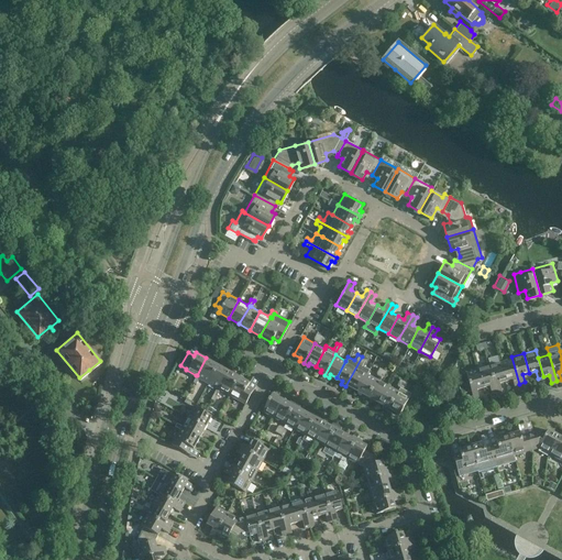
[(362,357),(345,386),(350,388),(351,386),(357,390),(366,372),(368,369),(367,369),(368,368),(361,363),(364,358),(362,357)]
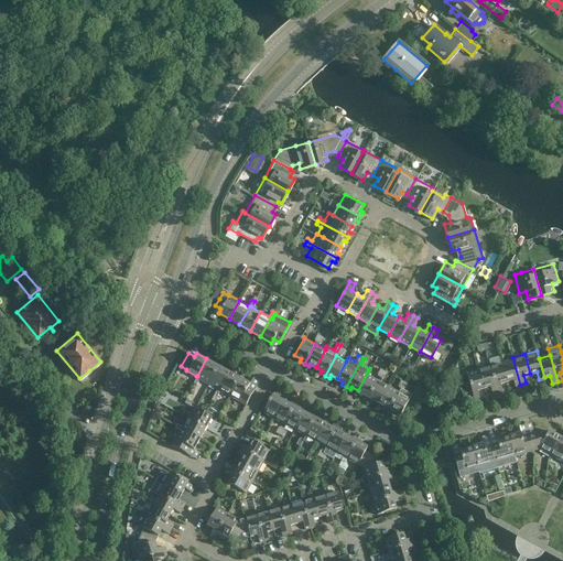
[(512,357),(501,360),(507,380),(513,378),(516,386),(520,385),(512,357)]
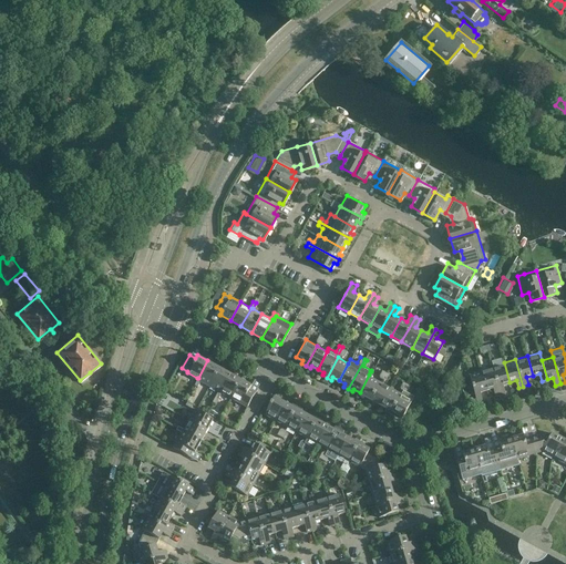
[(197,378),(194,383),(197,385),(199,380),(208,385),(218,366),(207,360),(198,378),(197,378)]
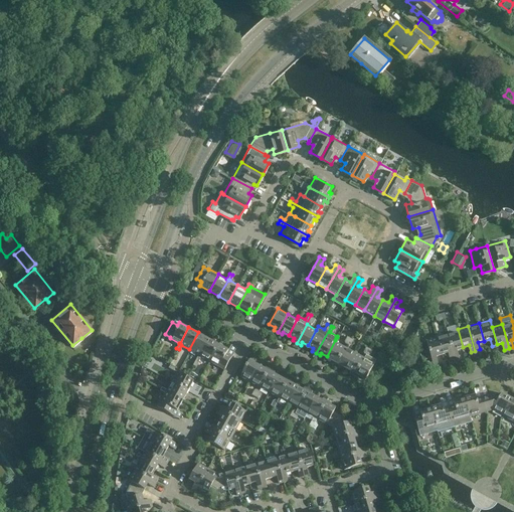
[(376,332),(370,329),(367,334),(373,337),(376,332)]
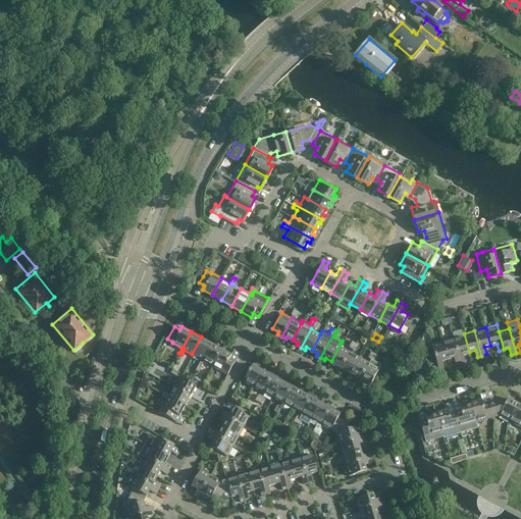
[(464,333),(453,336),(460,362),(465,360),(463,353),(469,352),(464,333)]
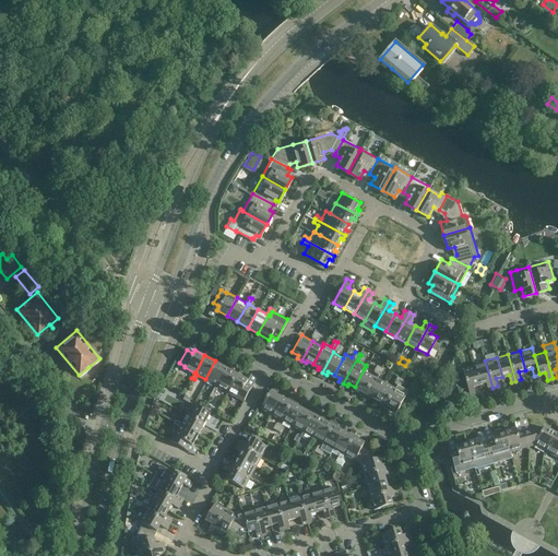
[(226,367),(215,361),(205,379),(214,383),(209,394),(212,397),(217,386),(215,385),(226,367)]
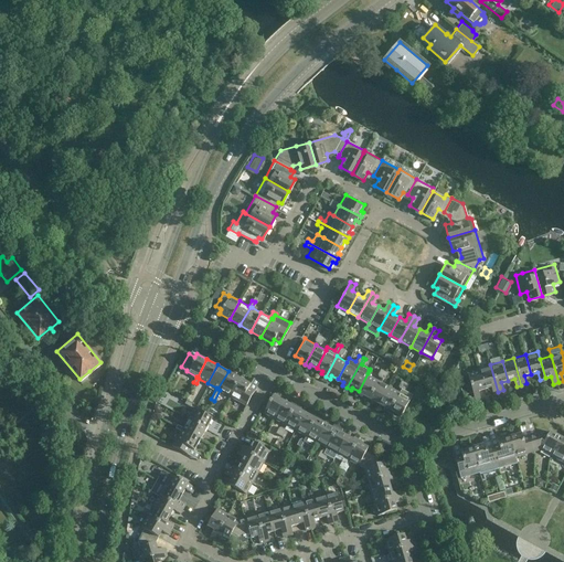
[(490,364),(479,368),(485,388),(491,385),(493,393),(498,392),(490,364)]
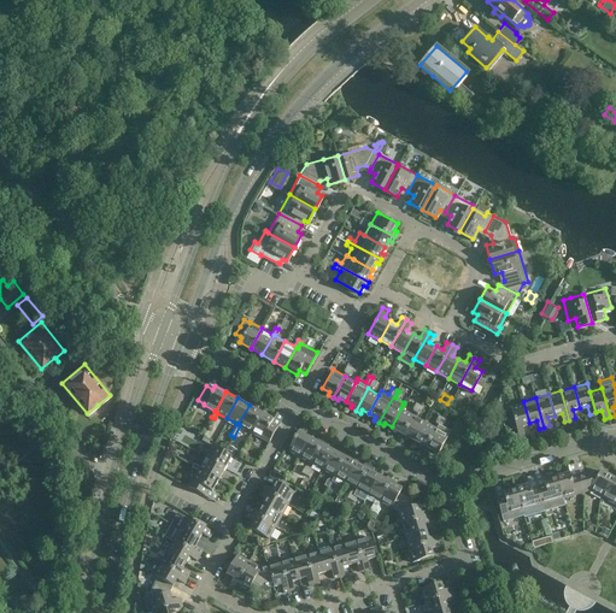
[(511,407),(499,411),(503,425),(504,425),(505,429),(516,426),(518,435),(524,432),(522,424),(529,423),(523,401),(510,406),(511,407)]
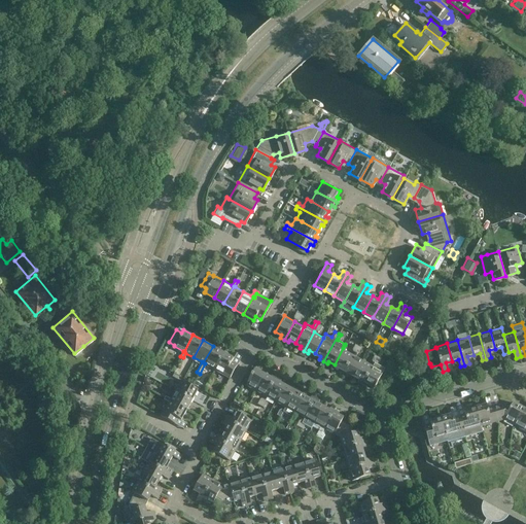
[(213,346),(203,362),(205,363),(213,369),(222,351),(213,346)]
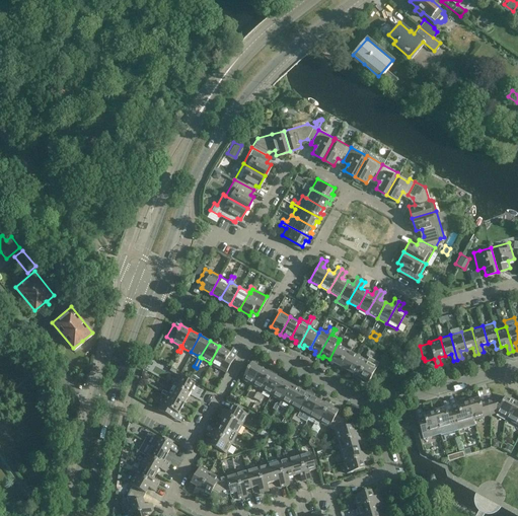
[(338,343),(329,359),(335,362),(334,364),(338,367),(348,348),(338,343)]
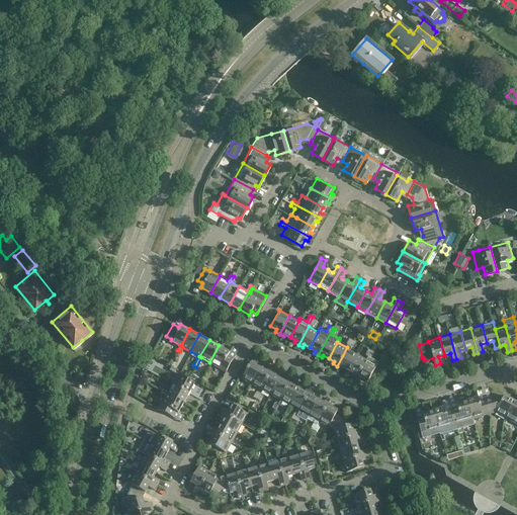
[(219,345),(209,362),(220,367),(221,366),(226,369),(232,357),(227,354),(229,350),(219,345)]
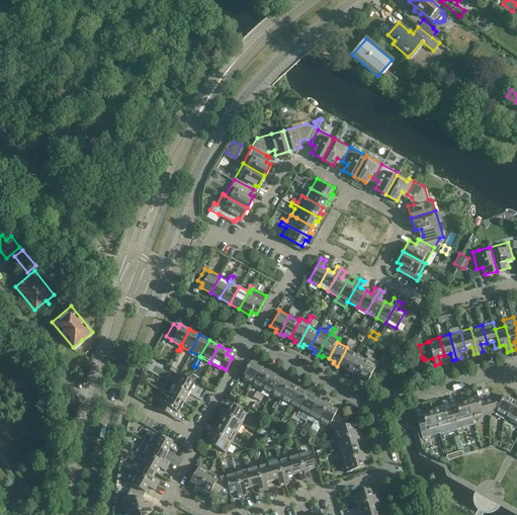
[(347,347),(337,366),(341,368),(342,365),(348,368),(356,353),(347,347)]
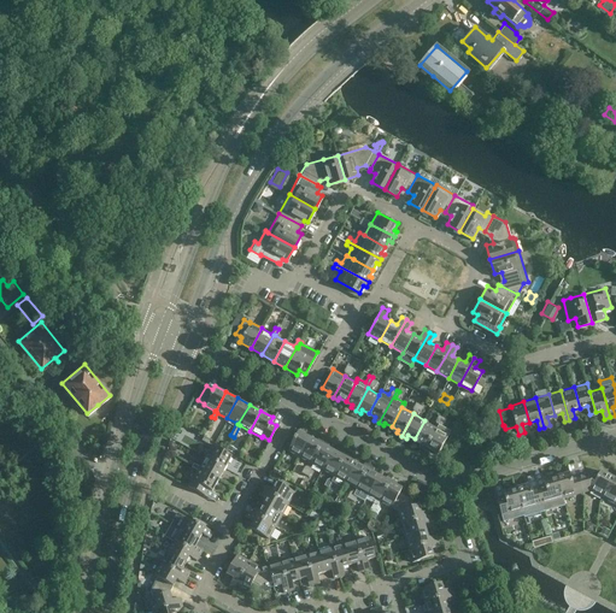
[(424,420),(415,438),(421,442),(420,446),(424,448),(436,426),(424,420)]
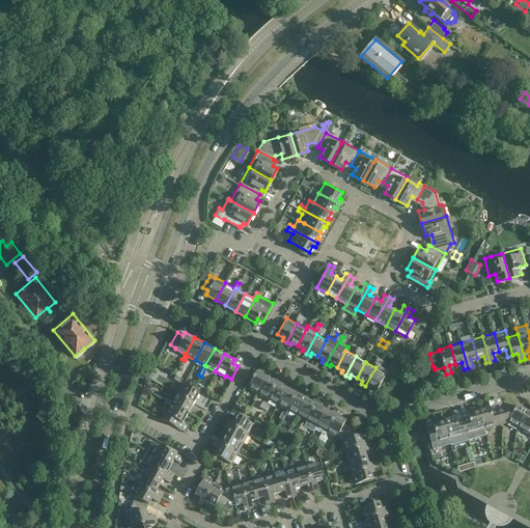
[(375,367),(365,386),(369,388),(370,386),(377,389),(387,369),(379,365),(377,364),(375,367)]
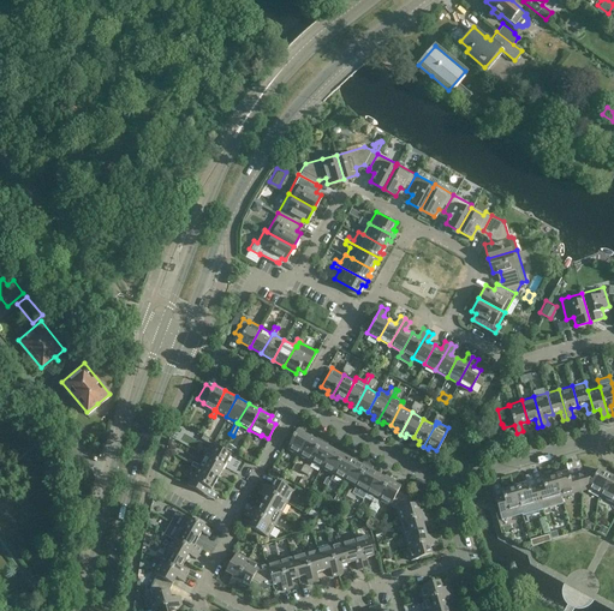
[(286,447),(298,454),(309,435),(303,431),(304,427),(298,425),(286,447)]
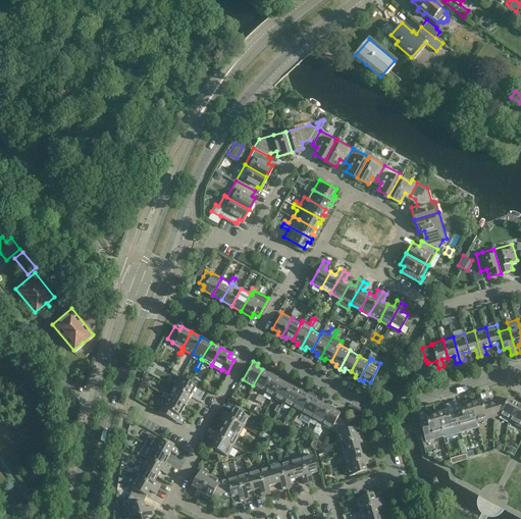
[(262,369),(253,385),(263,391),(273,371),(269,369),(267,372),(262,369)]
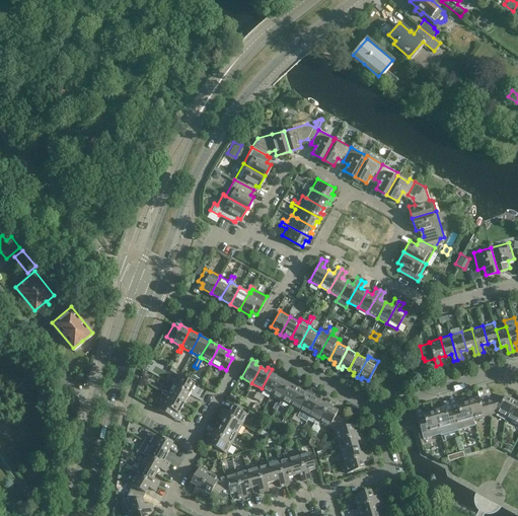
[(272,369),(262,388),(271,393),(280,377),(275,374),(276,372),(272,369)]
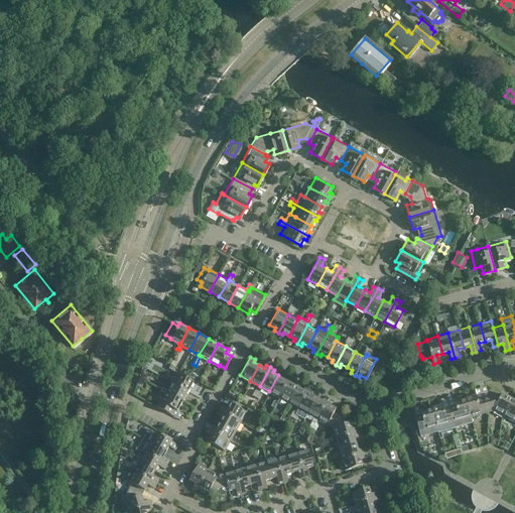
[(176,371),(170,381),(187,390),(192,380),(176,371)]
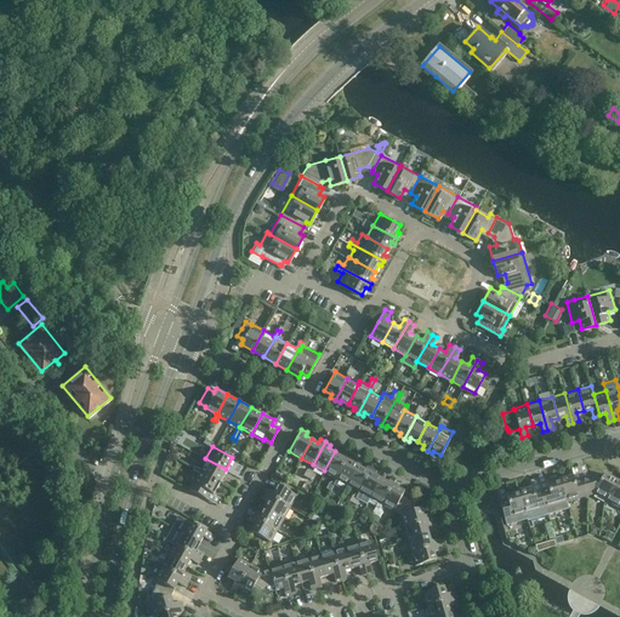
[(335,451),(324,470),(336,476),(348,455),(343,451),(341,455),(335,451)]
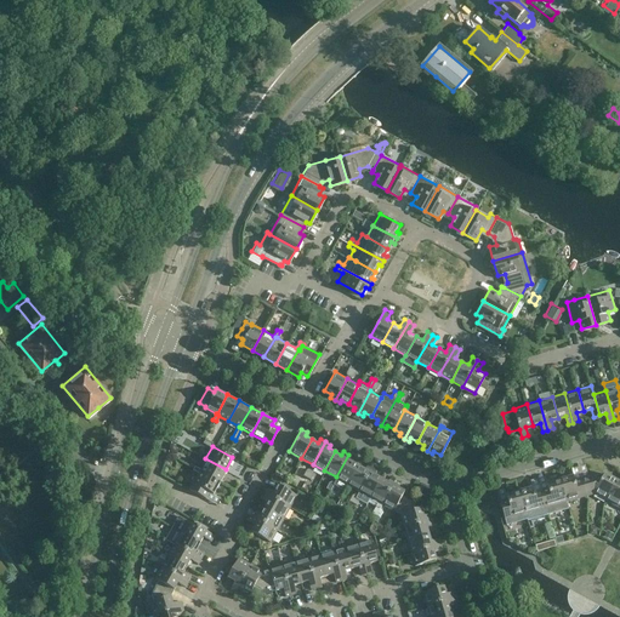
[(348,455),(336,476),(334,480),(329,489),(330,489),(334,483),(345,489),(347,483),(358,463),(352,461),(353,457),(348,455)]
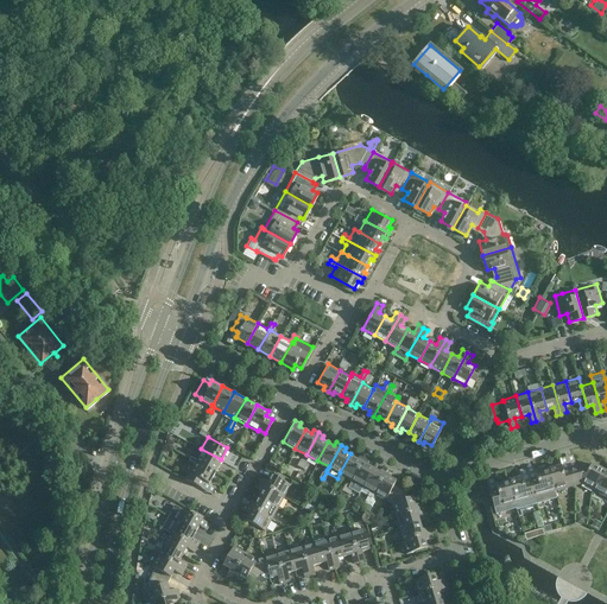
[(194,462),(195,459),(215,470),(221,459),(201,449),(196,458),(190,455),(188,458),(194,462)]
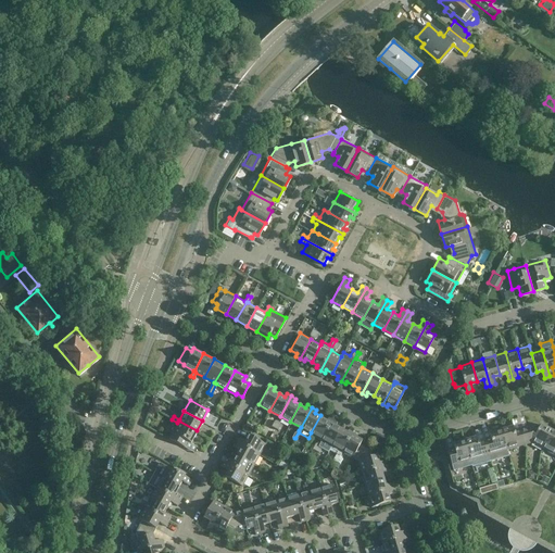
[(320,415),(311,432),(322,438),(332,418),(328,416),(326,418),(320,415)]
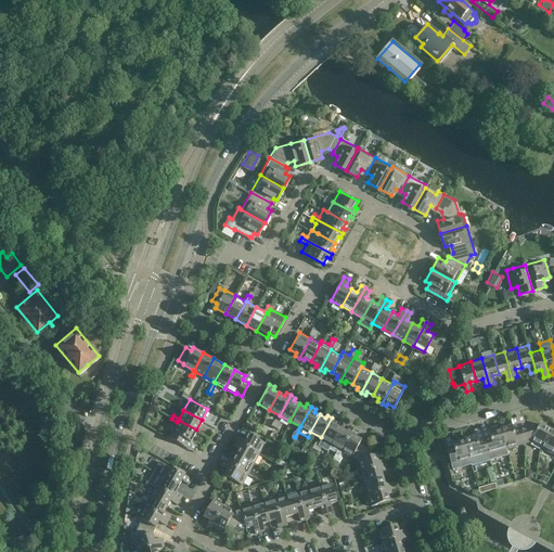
[(319,441),(314,448),(318,450),(321,446),(327,449),(329,448),(340,426),(335,423),(336,420),(332,418),(321,437),(319,441)]
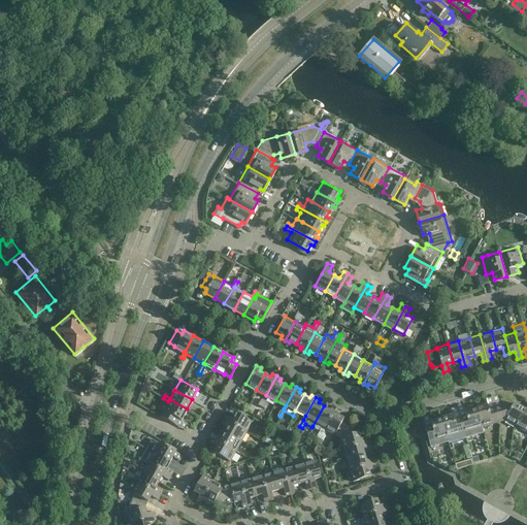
[(187,408),(169,399),(168,401),(164,409),(164,411),(161,416),(174,423),(177,418),(180,419),(187,408)]
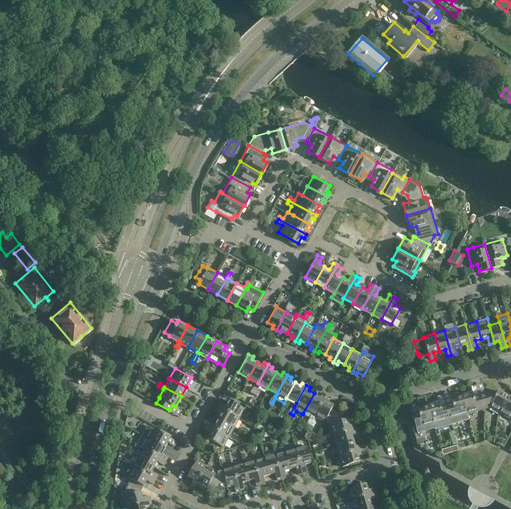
[(490,389),(478,392),(482,406),(488,404),(488,405),(498,411),(507,394),(497,389),(495,392),(490,389)]
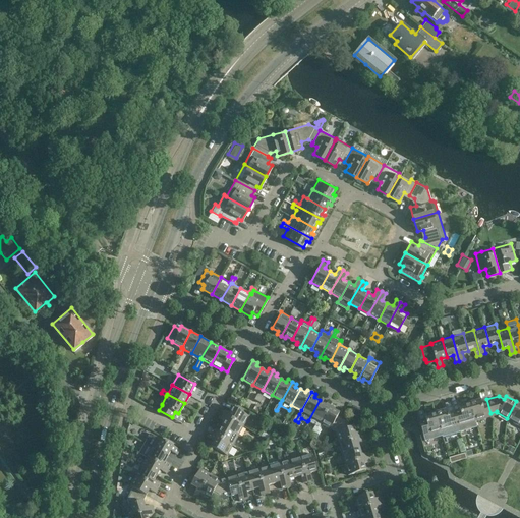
[(479,397),(468,401),(474,419),(484,416),(484,415),(490,413),(486,399),(480,401),(479,397)]
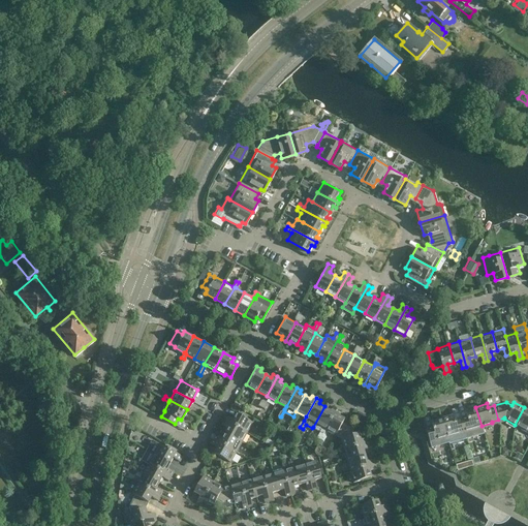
[(330,409),(324,406),(313,427),(319,430),(316,436),(318,437),(319,438),(323,431),(325,428),(336,409),(331,406),(330,409)]
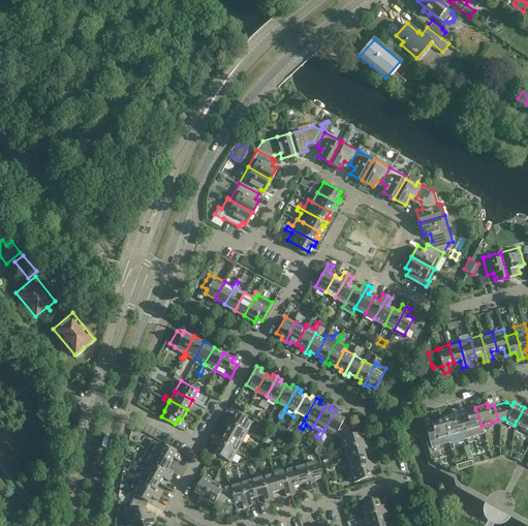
[(466,413),(460,415),(466,436),(483,431),(482,426),(475,407),(464,410),(466,413)]
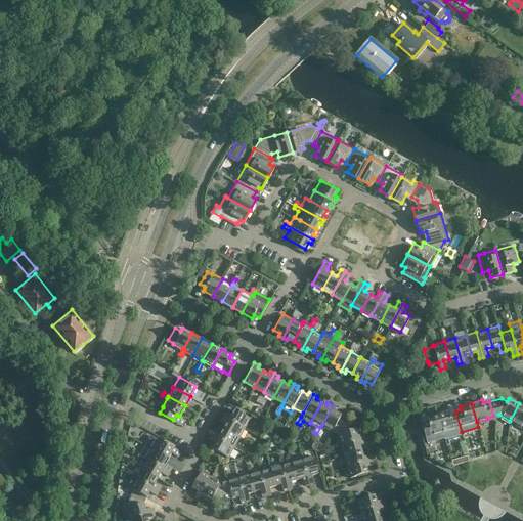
[(522,405),(519,403),(510,421),(520,426),(520,425),(522,426),(522,405)]
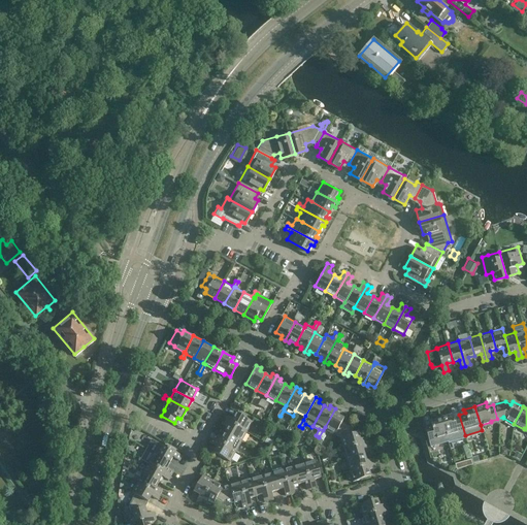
[(339,411),(335,408),(325,427),(335,432),(341,420),(343,416),(338,413),(339,411)]
